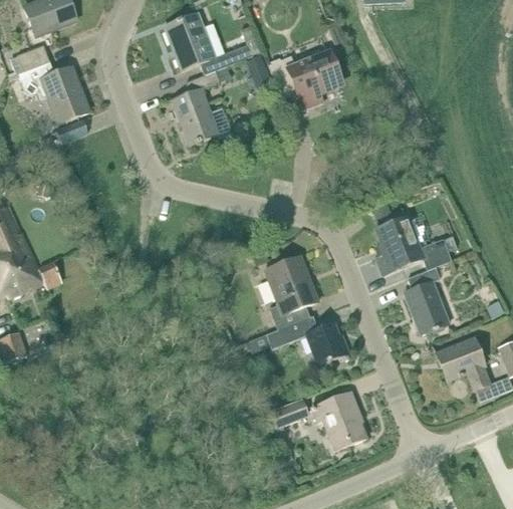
[(37,0),(23,5),(35,36),(76,20),(67,0),(37,0)]
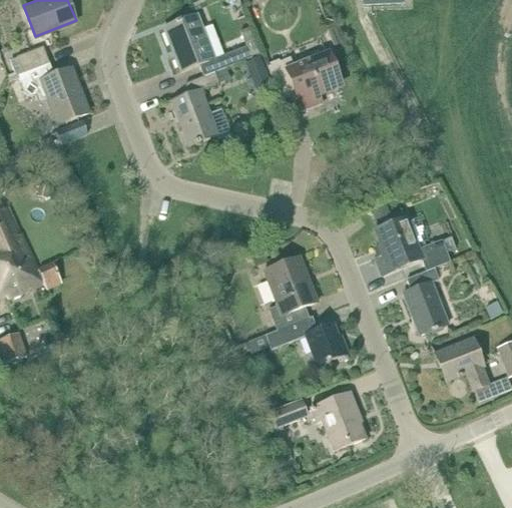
[(203,74),(226,65),(251,54),(251,53),(259,50),(248,24),(240,27),(246,43),(214,56),(197,12),(164,25),(181,69),(199,62),(203,74)]
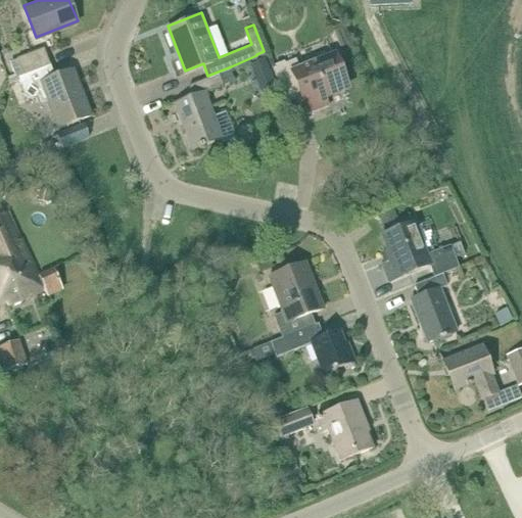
[(342,26),(334,28),(339,42),(347,39),(342,26)]
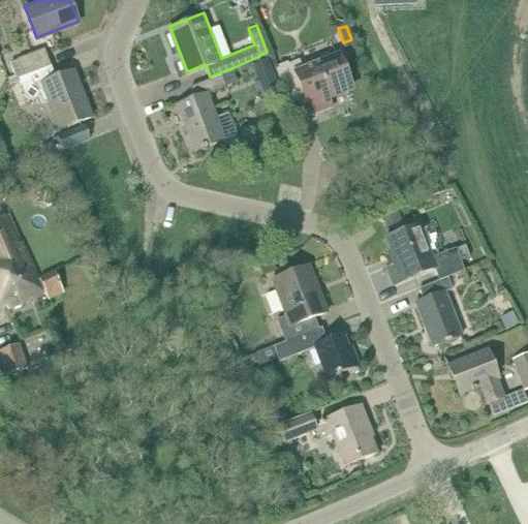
[(18,57),(10,60),(17,74),(24,71),(51,61),(44,45),(18,57)]
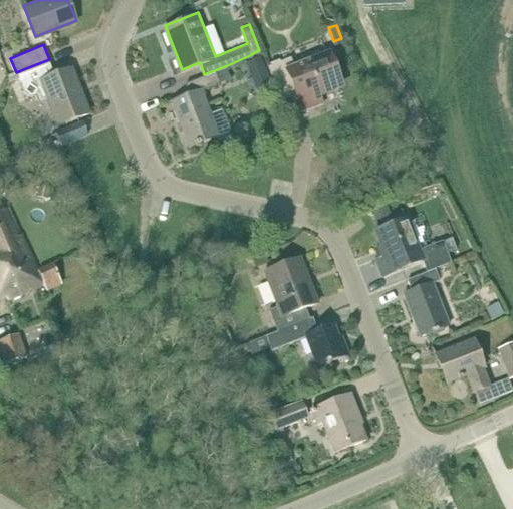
[(316,84),(339,76),(330,50),(294,63),(291,54),(269,62),(279,92),(295,87),(302,106),(321,100),(316,84)]
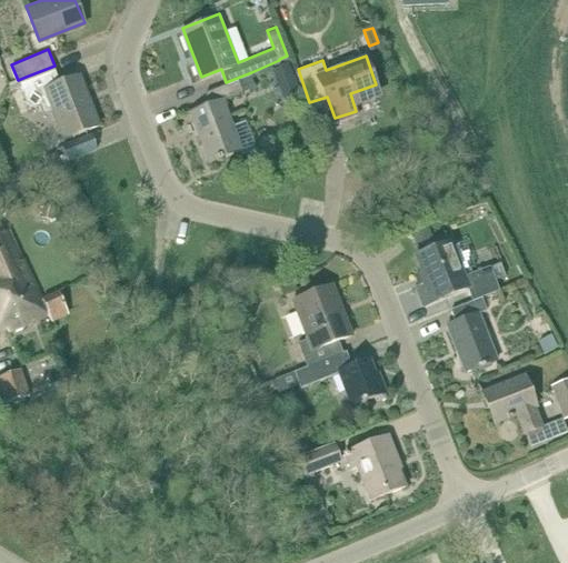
[(289,59),(273,66),(280,81),(296,74),(289,59)]
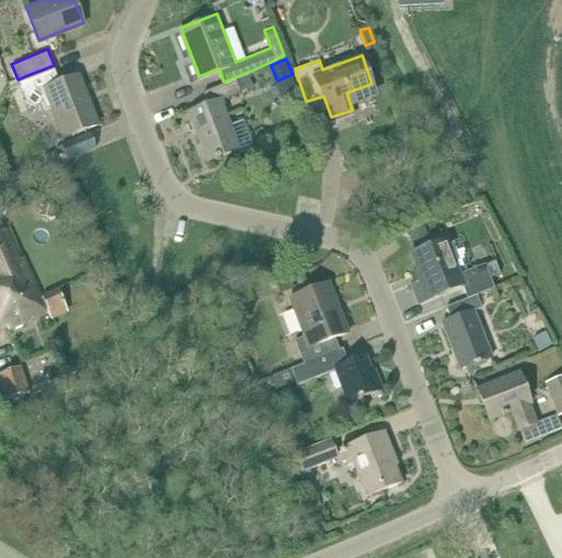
[(55,66),(20,80),(30,105),(40,100),(48,97),(52,106),(63,135),(98,122),(79,73),(59,80),(55,66)]
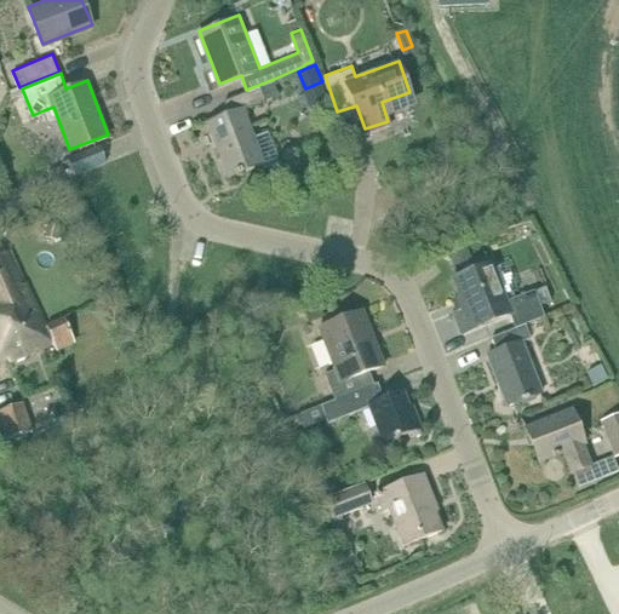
[(279,91),(274,79),(225,98),(230,109),(208,118),(230,173),(264,160),(265,165),(280,159),(268,128),(254,133),(244,104),(279,91)]
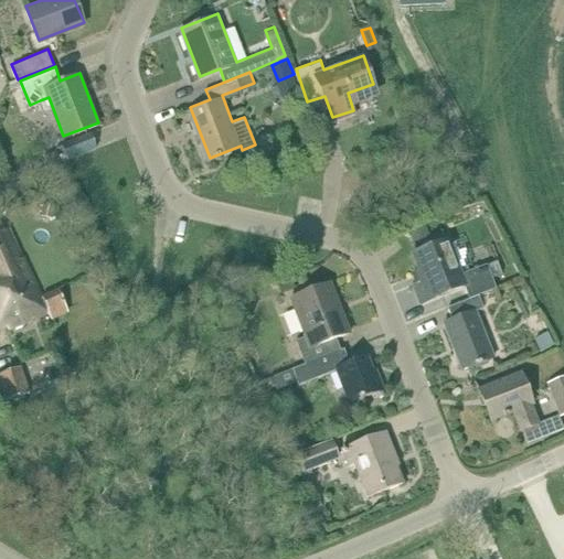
[(62,142),(67,157),(96,146),(92,131),(62,142)]
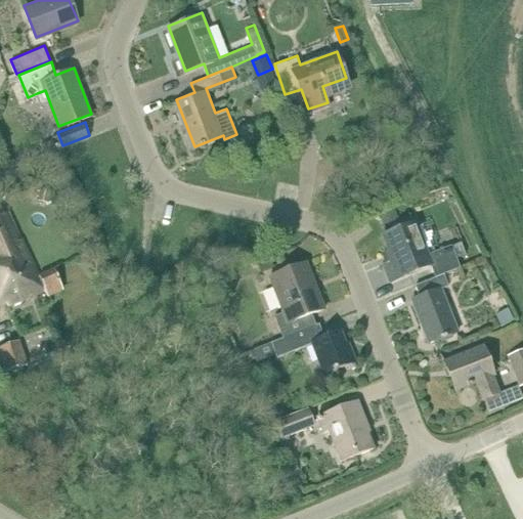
[(55,136),(44,141),(47,149),(58,144),(55,136)]
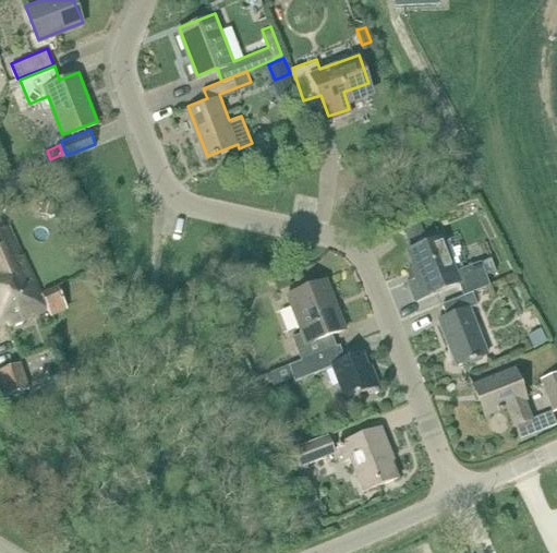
[(43,197),(40,209),(51,212),(55,201),(43,197)]
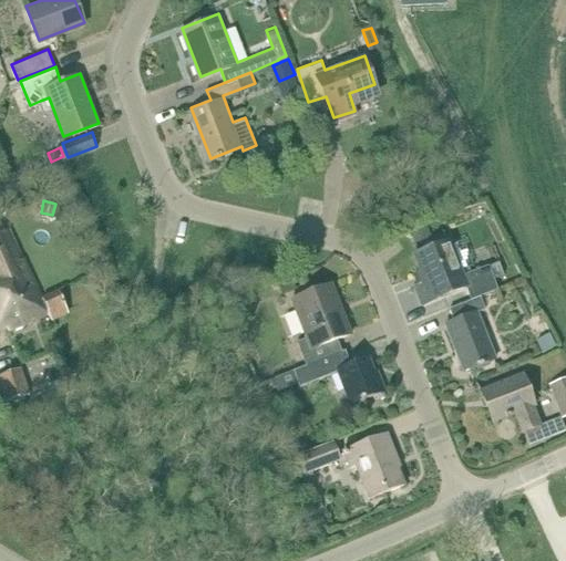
[(0,323),(7,321),(8,324),(47,307),(52,319),(69,311),(57,286),(41,293),(9,225),(0,228),(0,323)]
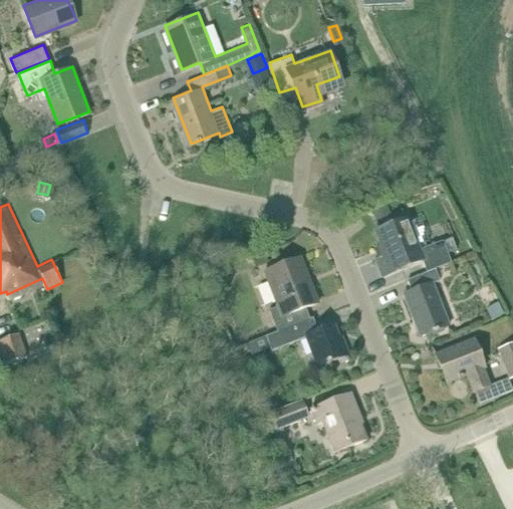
[(428,272),(437,268),(453,262),(445,240),(422,249),(411,217),(377,229),(383,245),(376,247),(387,273),(423,259),(428,272)]
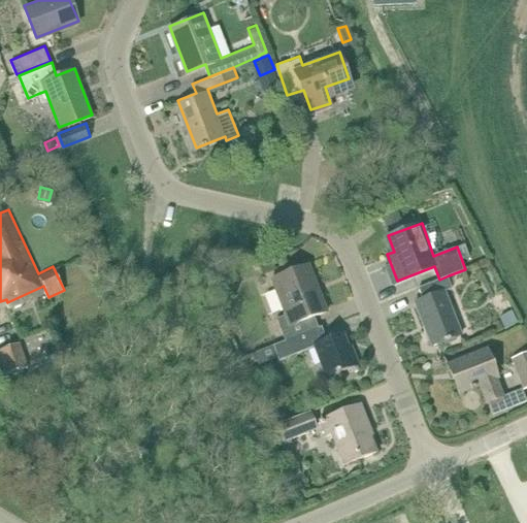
[(272,256),(258,261),(261,270),(275,264),(272,256)]
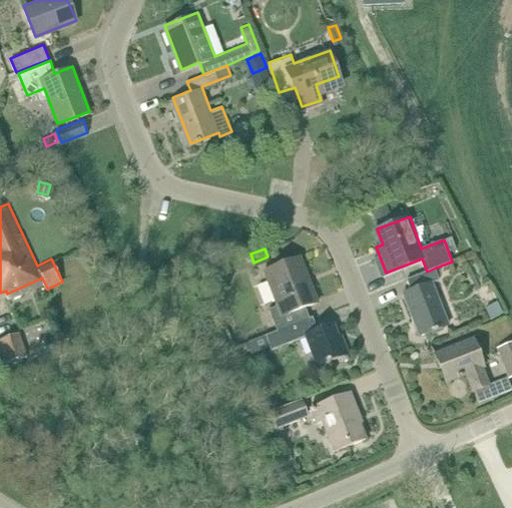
[(284,328),(310,318),(306,307),(321,301),(303,256),(269,269),(283,305),(271,310),(279,330),(284,328)]
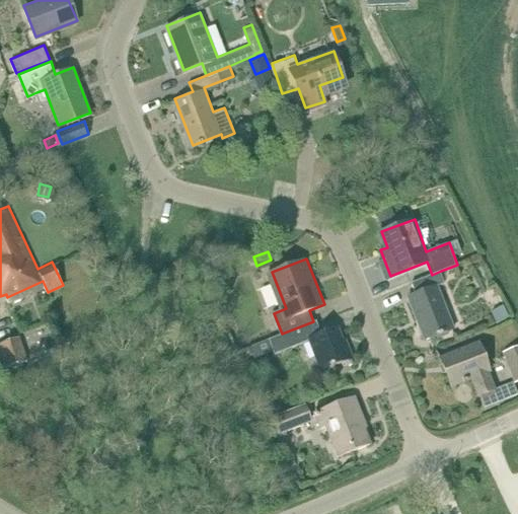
[(445,281),(441,271),(432,275),(413,282),(417,292),(410,295),(426,339),(455,327),(439,283),(445,281)]
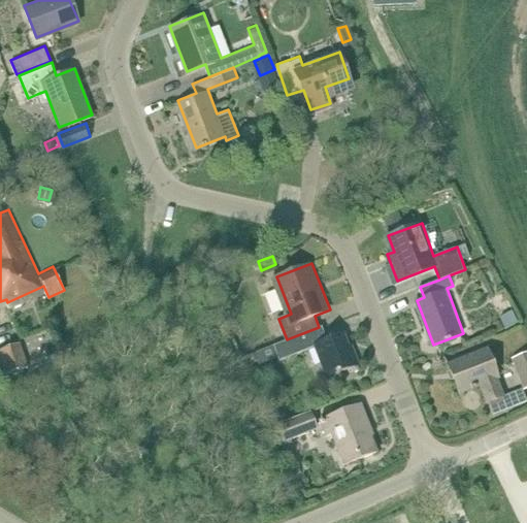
[(518,319),(512,307),(499,315),(505,325),(518,319)]
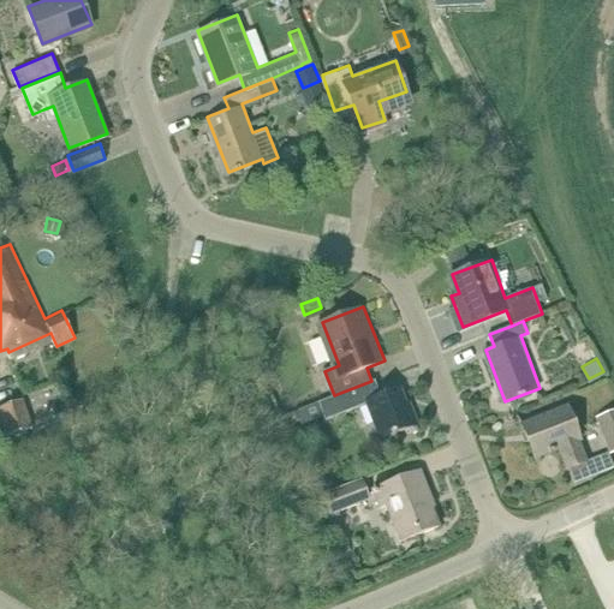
[(334,395),(319,401),(326,419),(346,411),(368,402),(381,436),(421,421),(413,400),(407,401),(403,388),(383,396),(376,378),(371,381),(340,393),(334,395)]
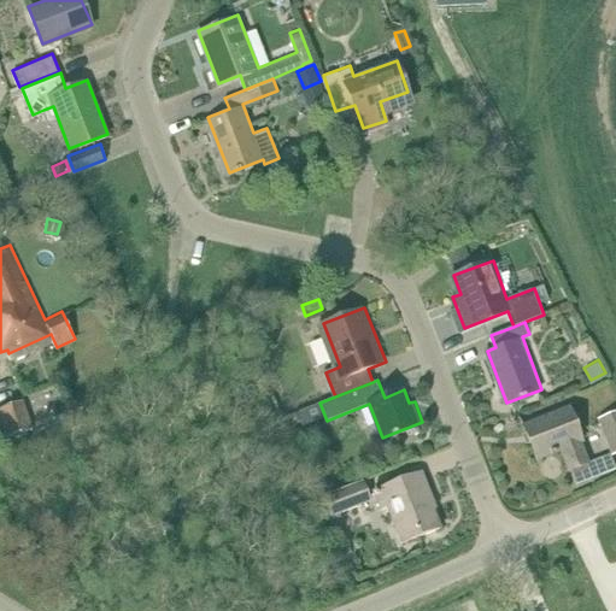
[(22,398),(0,405),(0,413),(7,433),(31,424),(22,398)]
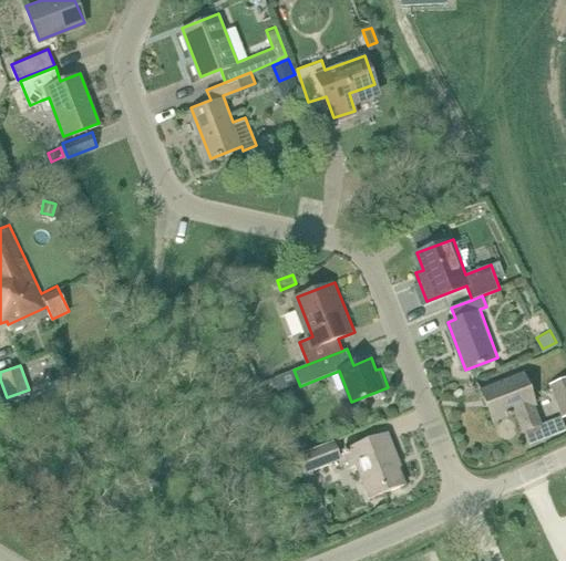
[(523,374),(481,390),(494,423),(516,414),(523,429),(538,424),(532,407),(535,406),(523,374)]
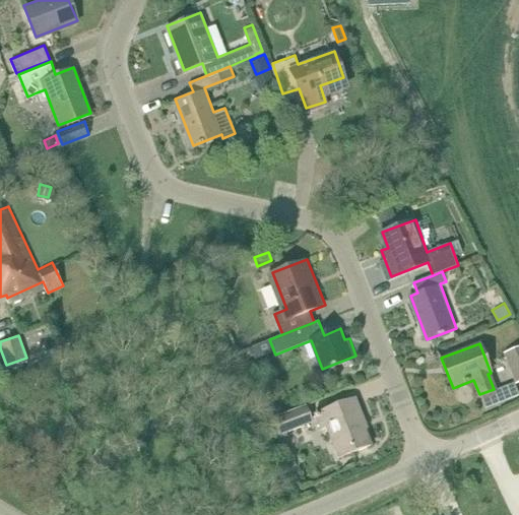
[(518,345),(504,352),(509,366),(515,364),(518,373),(518,345)]
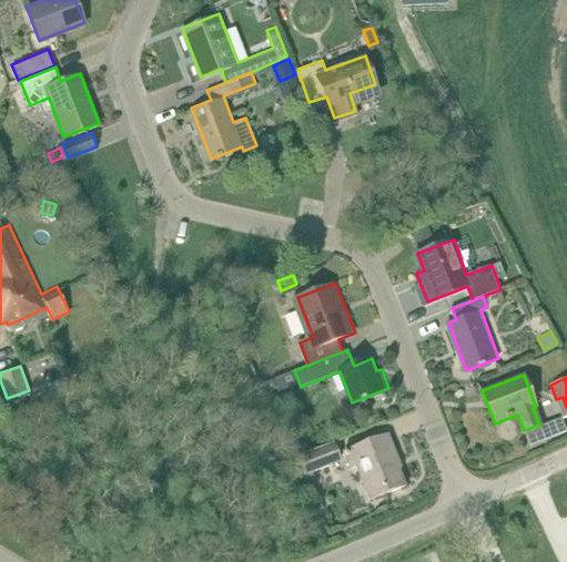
[(388,432),(344,449),(351,466),(358,462),(372,496),(405,483),(395,458),(397,458),(388,432)]
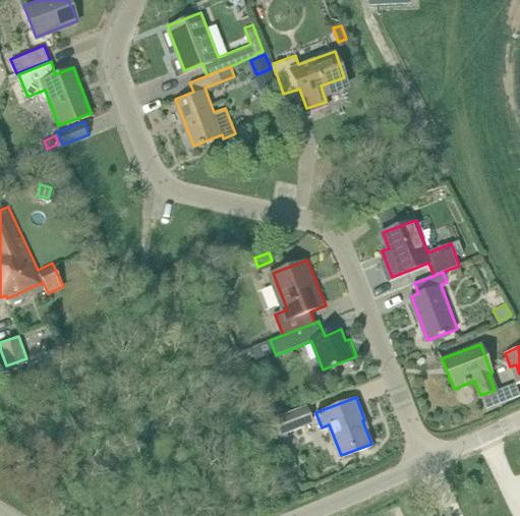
[(306,403),(273,416),(279,433),(278,434),(282,443),(291,439),(287,430),(312,419),(306,403)]
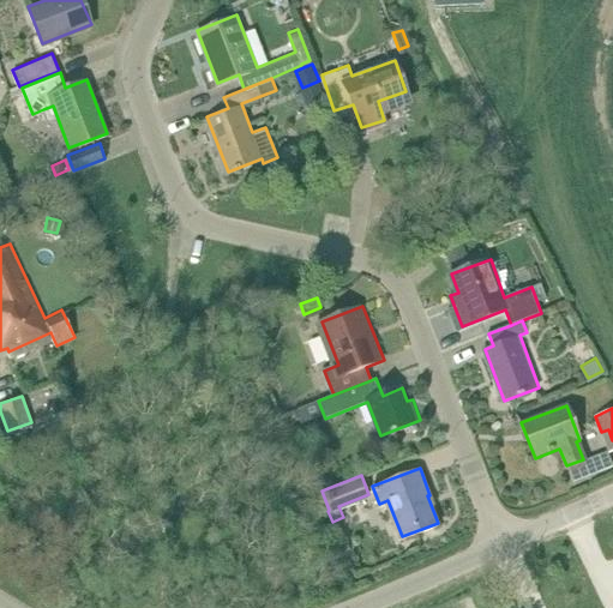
All buildings are outlined.
